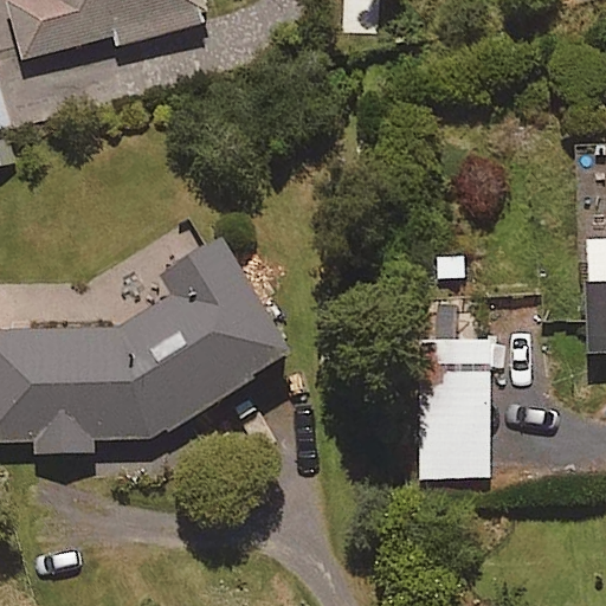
[(116,45),(210,21),(204,0),(14,0),(12,1),(26,58),(114,36),(116,45)]
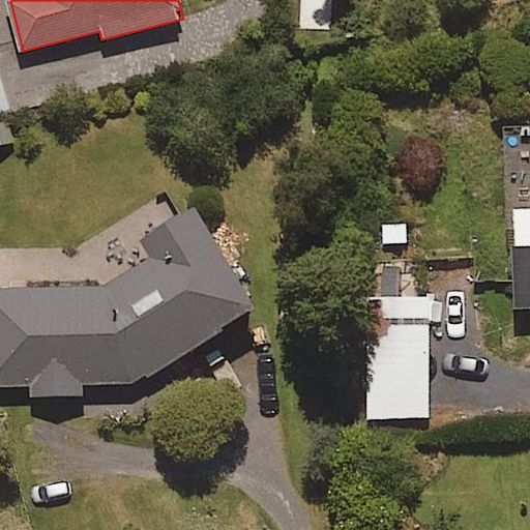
[(0,76),(0,114),(10,112),(0,76)]
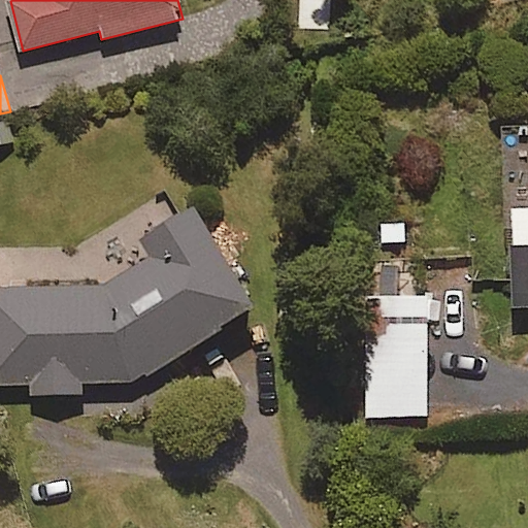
[(254,306),(196,204),(139,207),(143,282),(0,289),(0,385),(30,384),(31,394),(80,391),(80,384),(138,381),(254,306)]
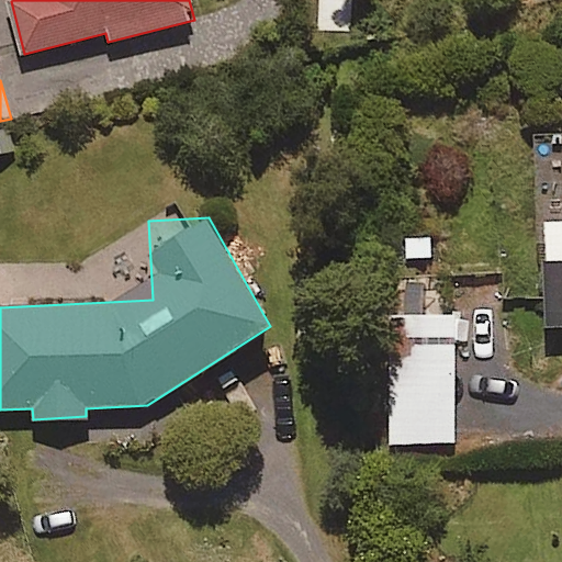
[(561,222),(543,223),(547,327),(561,326),(561,222)]
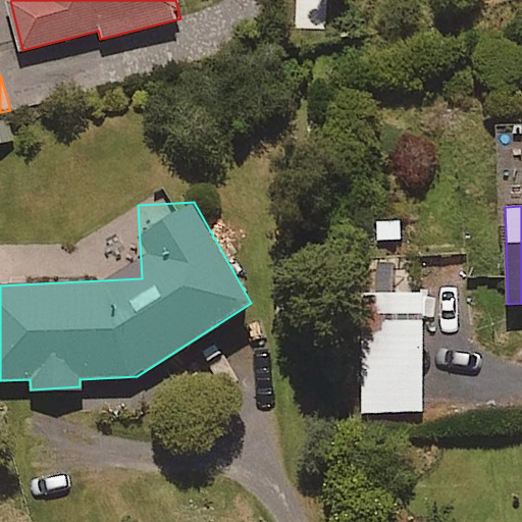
[(362,412),(422,411),(421,293),(362,294),(362,412)]
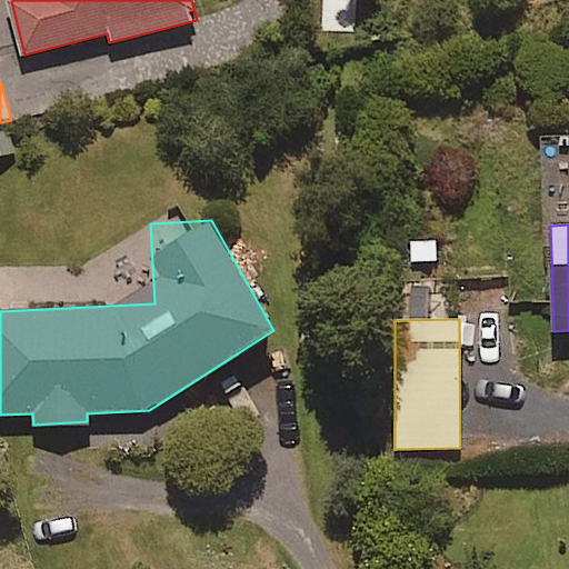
All buildings are outlined.
